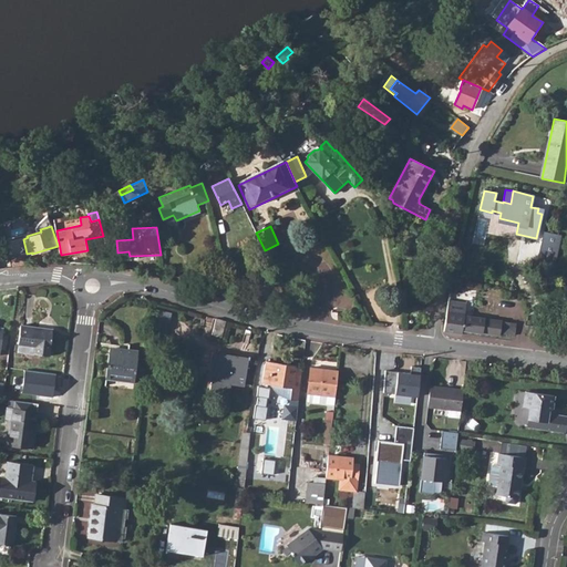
[(562,236),(544,233),(538,260),(555,265),(562,236)]
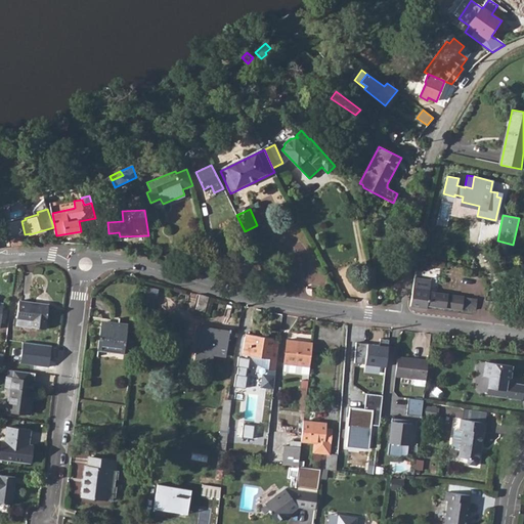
[(200,258),(200,273),(210,275),(208,257),(200,258)]
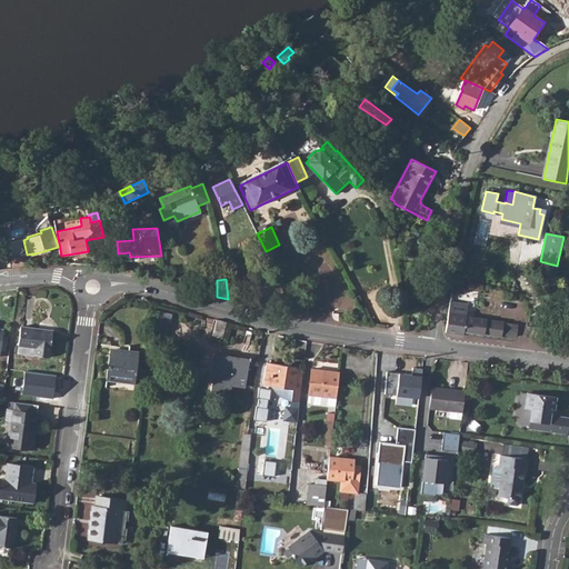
[(466,308),(447,306),(442,338),(461,340),(462,336),(463,321),(466,308)]
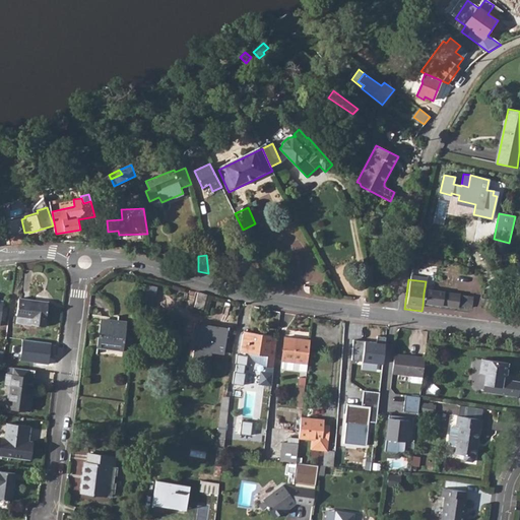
[(156,286),(143,283),(139,300),(153,303),(156,286)]
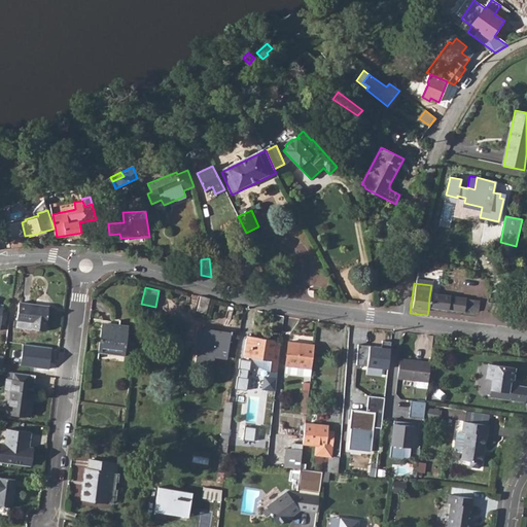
[(210,299),(201,295),(197,311),(206,314),(210,299)]
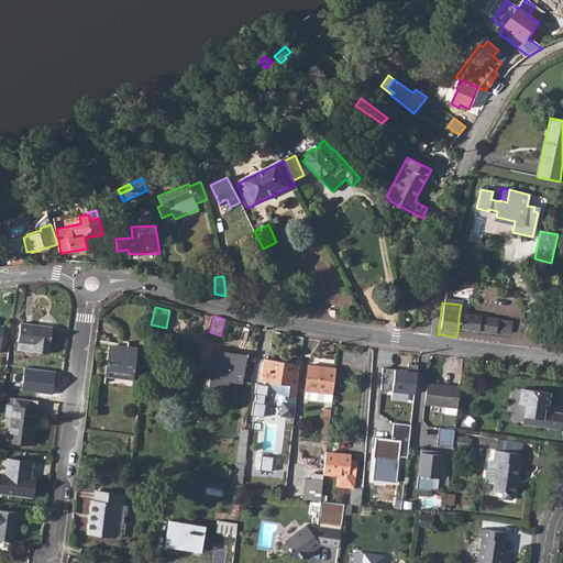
[(459,318),(457,332),(488,337),(492,323),(459,318)]
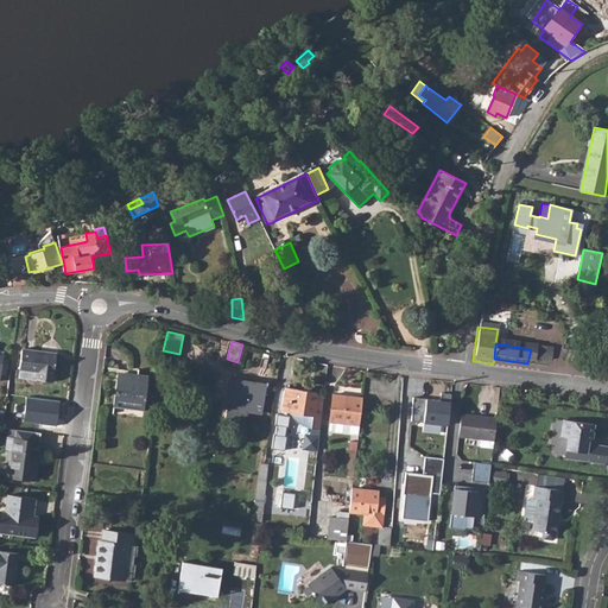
[(54,382),(57,354),(23,349),(19,369),(38,372),(37,380),(54,382)]
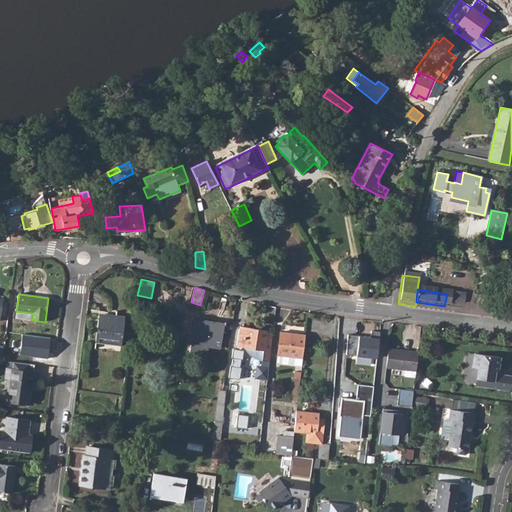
[(32,313),(16,311),(15,318),(31,320),(32,313)]
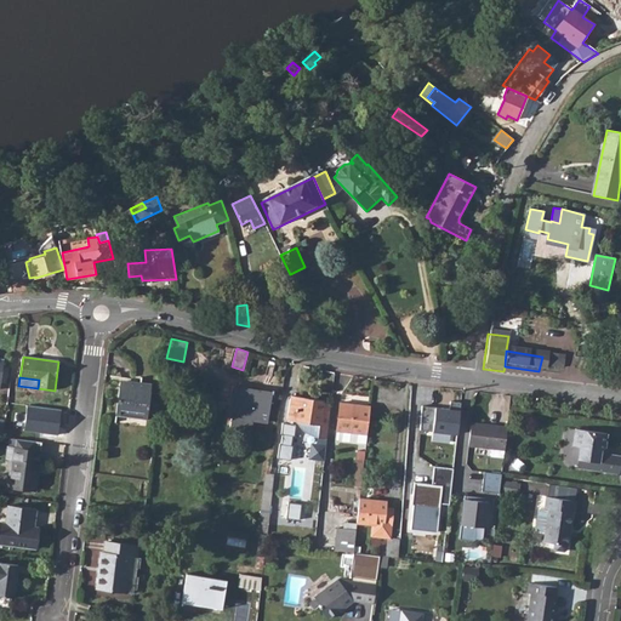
[(147,417),(151,383),(141,382),(140,385),(120,382),(117,412),(127,414),(127,411),(136,412),(136,416),(147,417)]
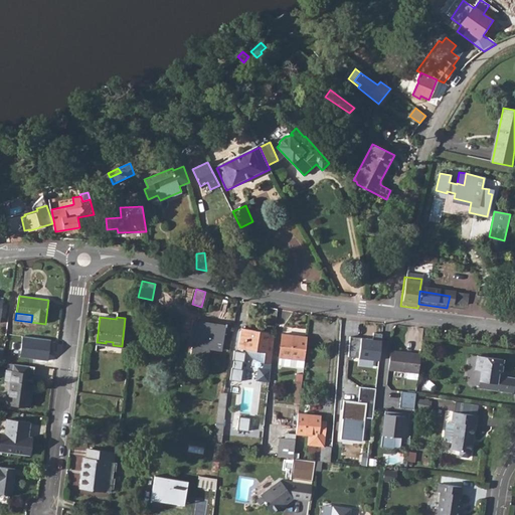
[(222,350),(226,325),(193,320),(191,331),(195,331),(191,353),(208,356),(209,348),(222,350)]
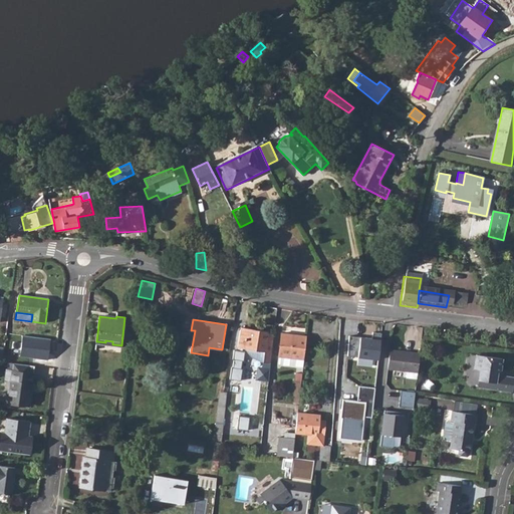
[(268,333),(268,331),(241,327),(238,347),(245,348),(246,350),(248,352),(249,354),(250,355),(253,358),(257,359),(260,361),(263,361),(262,367),(260,368),(258,369),(257,371),(257,373),(257,375),(257,377),(258,378),(260,379),(268,380),(274,334),(268,333)]
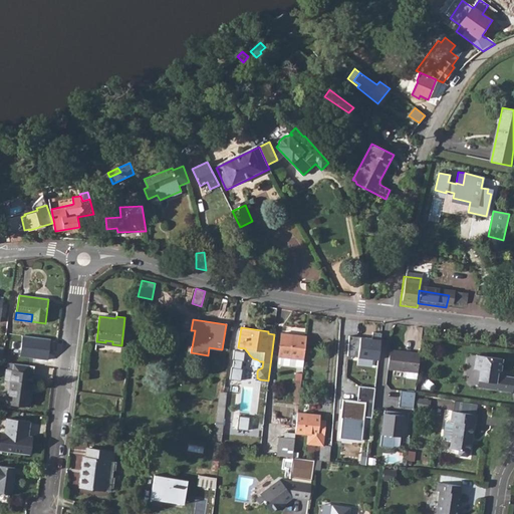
[(379,359),(381,332),(373,332),(372,337),(350,335),(348,356),(379,359)]
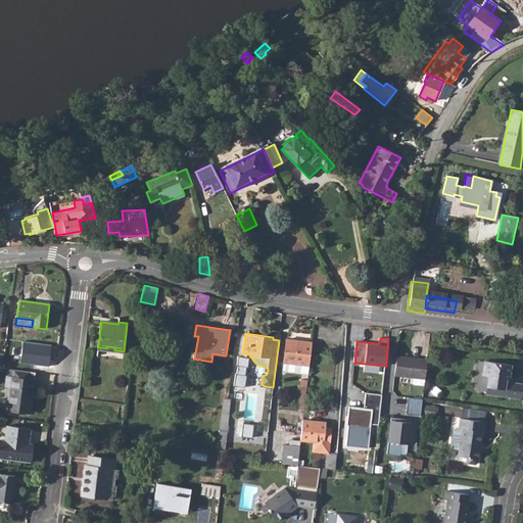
[(308,373),(313,342),(286,339),(283,363),(284,363),(283,370),(308,373)]
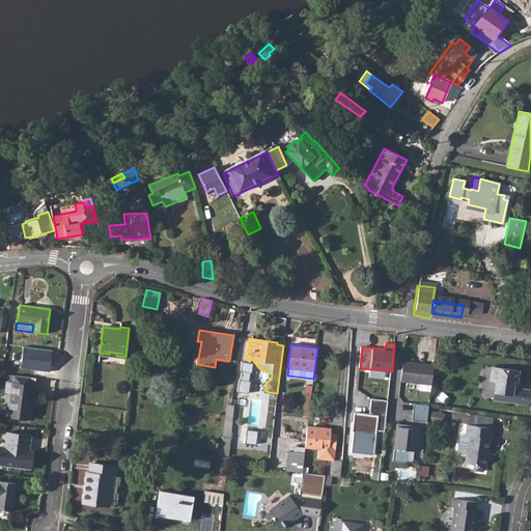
[(20,369),(49,373),(52,352),(23,347),(20,369)]
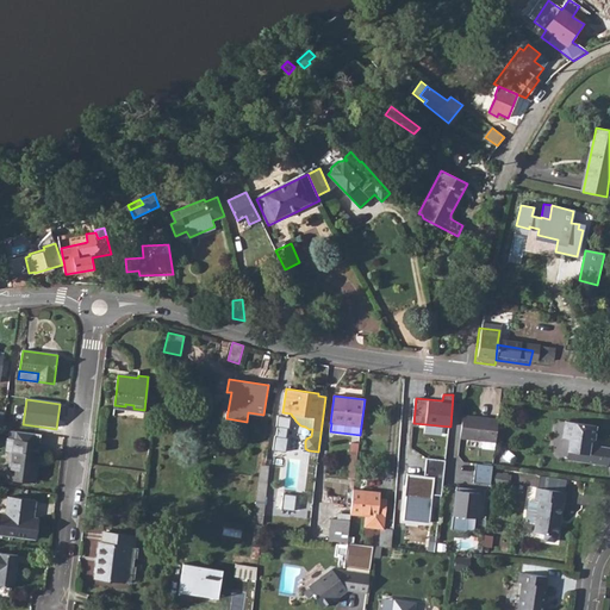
[(495,450),(498,419),(462,416),(460,437),(483,440),(481,448),(495,450)]
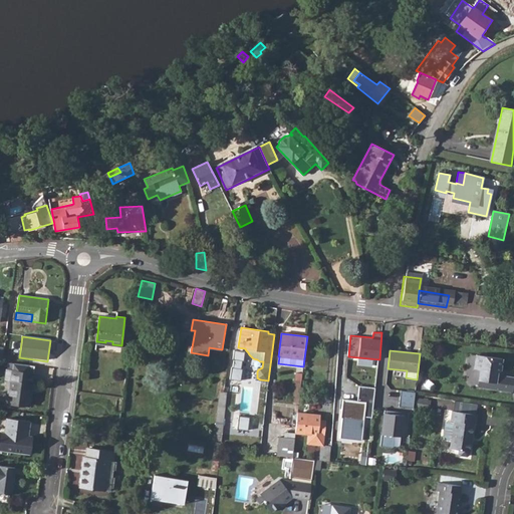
[(479,369),(477,379),(479,379),(486,381),(485,388),(512,393),(513,378),(513,376),(501,374),(502,370),(500,370),(502,358),(476,354),(474,368),(479,369)]
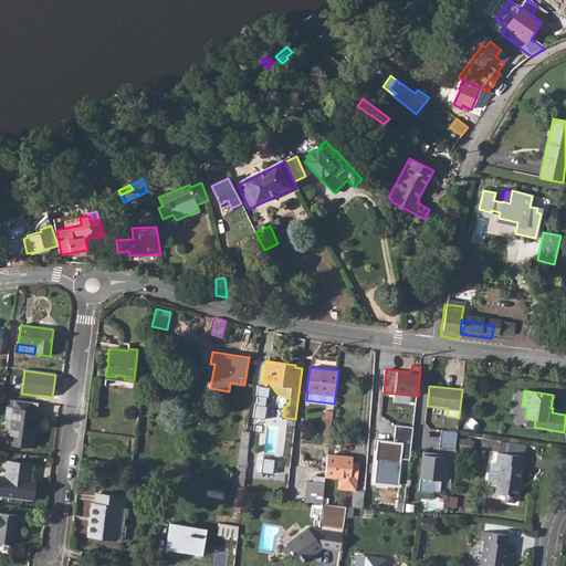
[(37,407),(12,402),(11,411),(6,410),(3,422),(9,423),(6,447),(30,450),(33,426),(39,427),(40,415),(35,415),(37,407)]
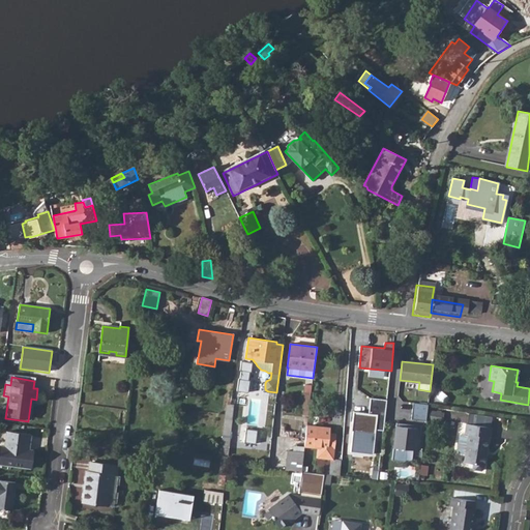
[(302,415),(308,415),(312,385),(305,384),(304,391),(305,391),(302,415)]
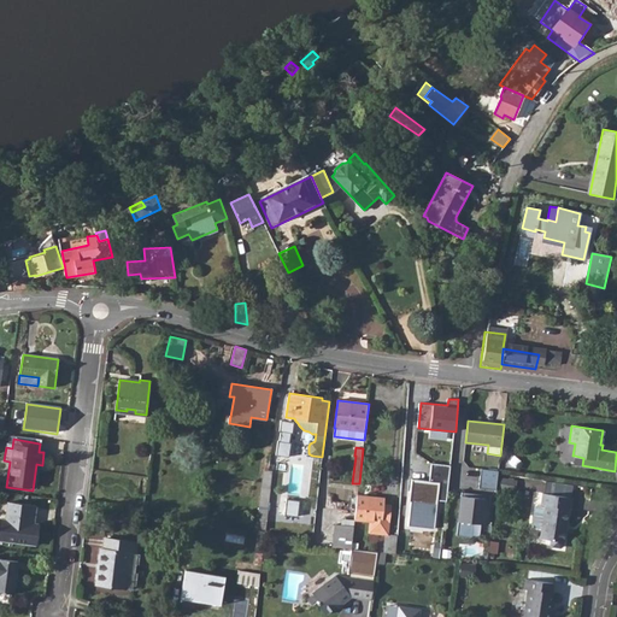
[(519,462),(512,456),(507,462),(515,468),(519,462)]
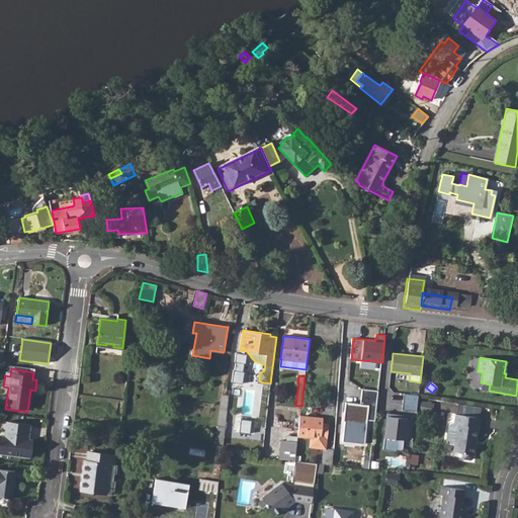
[(490,384),(483,382),(482,390),(489,391),(490,384)]
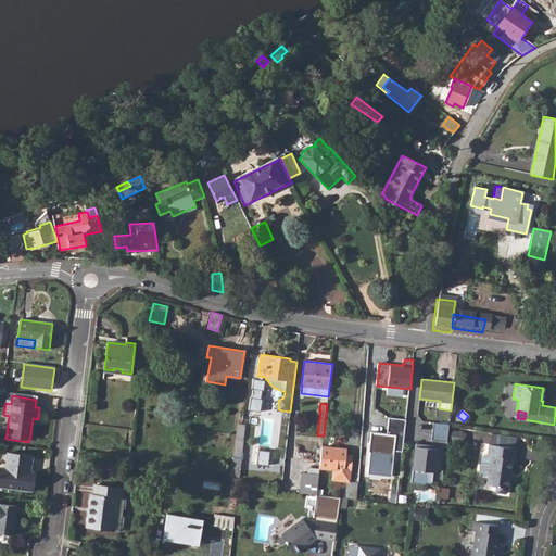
[(406,419),(389,417),(387,432),(371,431),(367,474),(392,477),(395,451),(403,451),(406,419)]
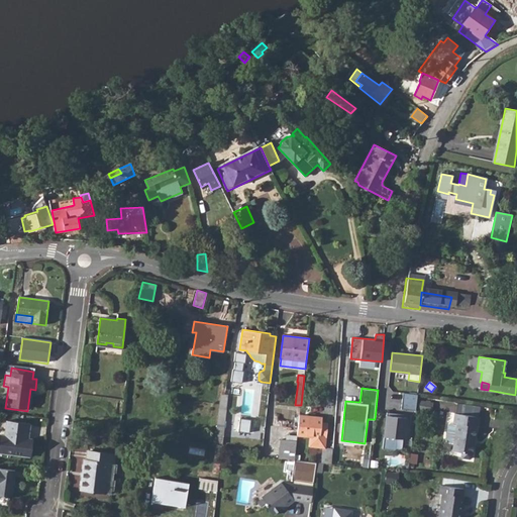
[(417,395),(403,393),(401,409),(415,411),(417,395)]
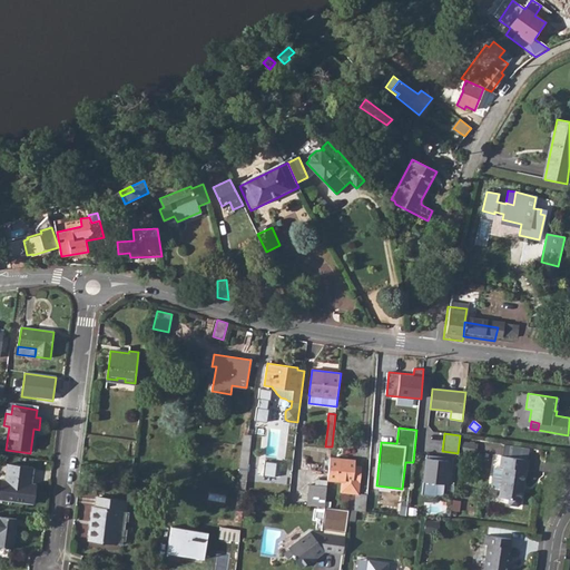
[(252,435),(244,434),(239,471),(247,472),(252,435)]
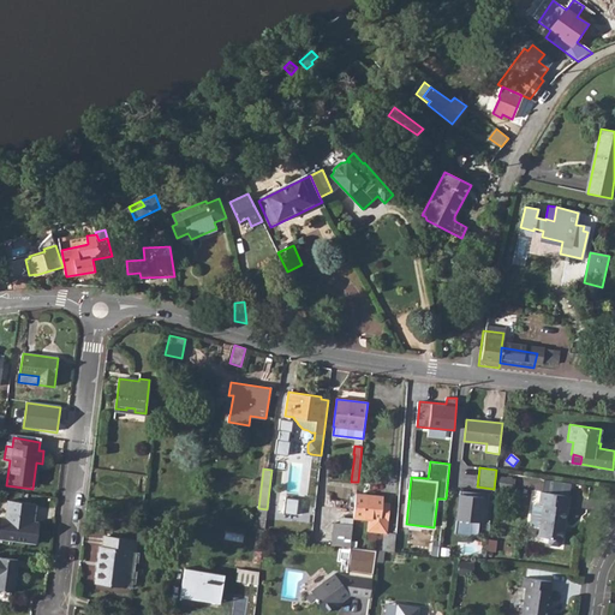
[(514,479),(500,477),(497,487),(513,489),(514,479)]
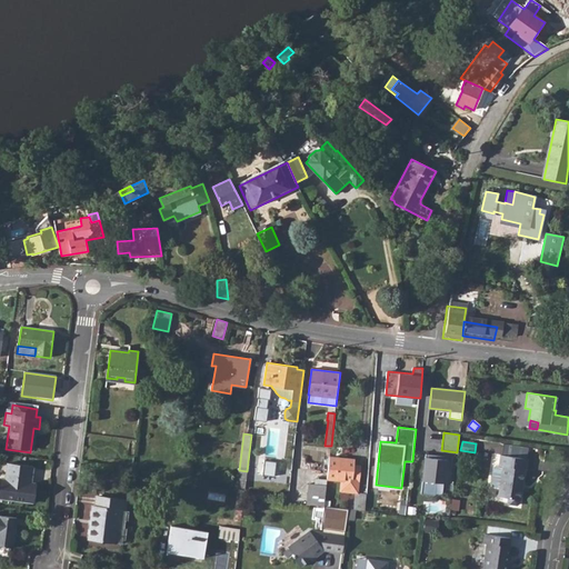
[(448,457),(426,453),(421,493),(435,496),(436,482),(446,483),(448,457)]
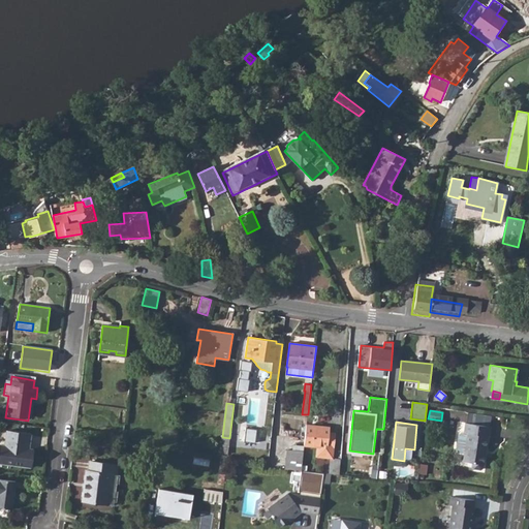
[(491,427),(465,423),(464,433),(461,432),(458,434),(456,450),(458,453),(464,454),(463,461),(472,463),(472,466),(473,468),(480,469),(483,468),(484,464),(488,436),(490,436),(491,427)]
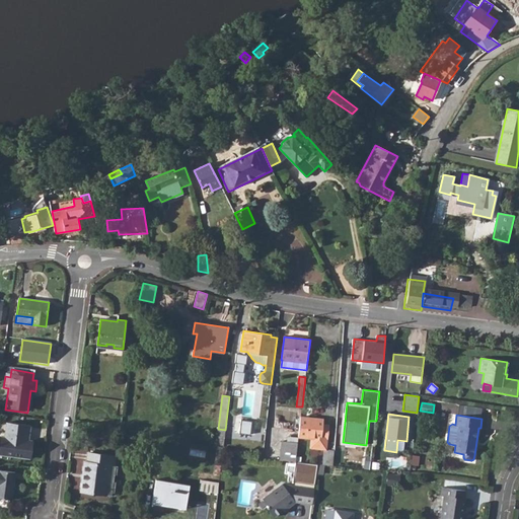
[(301,417),(298,437),(309,438),(308,448),(324,449),(323,464),(332,465),(335,450),(326,449),(329,425),(323,425),(323,419),(301,417)]
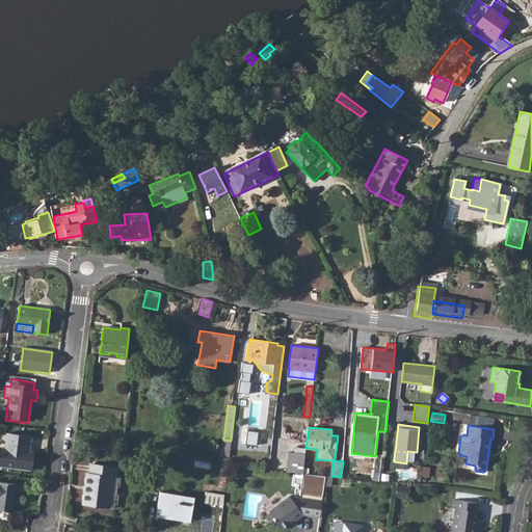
[(30,445),(31,435),(7,432),(4,453),(0,452),(0,466),(32,470),(34,452),(27,451),(28,445),(30,445)]
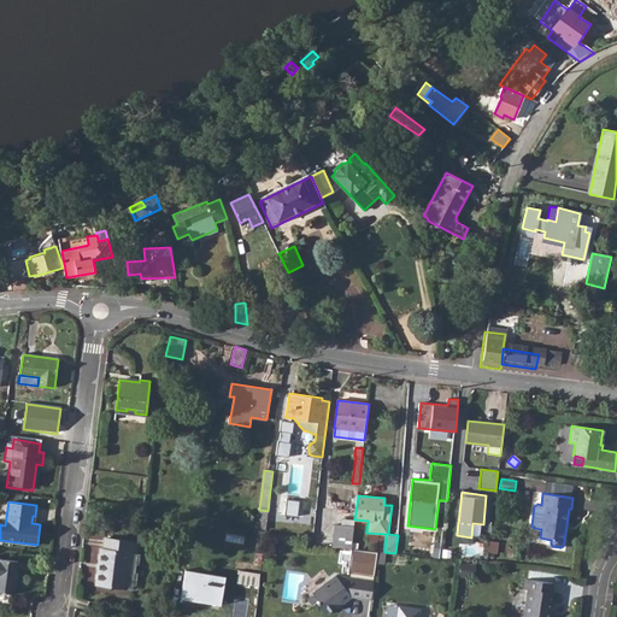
[(335,524),(333,547),(352,550),(354,527),(342,526),(335,524)]
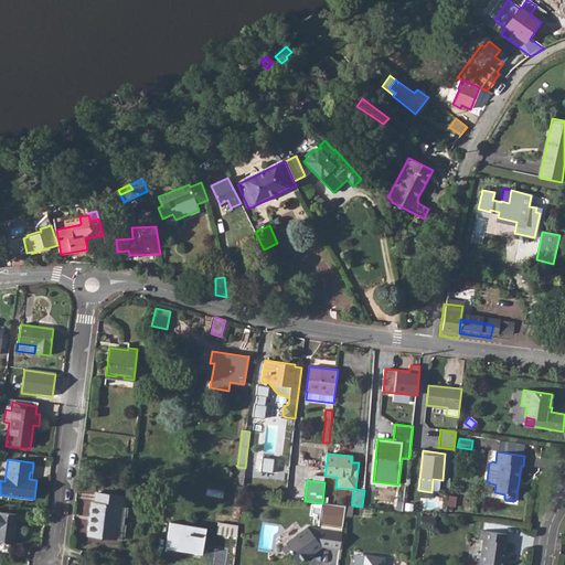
[(87,534),(115,539),(116,535),(119,507),(125,507),(126,497),(96,492),(94,502),(92,502),(87,534)]
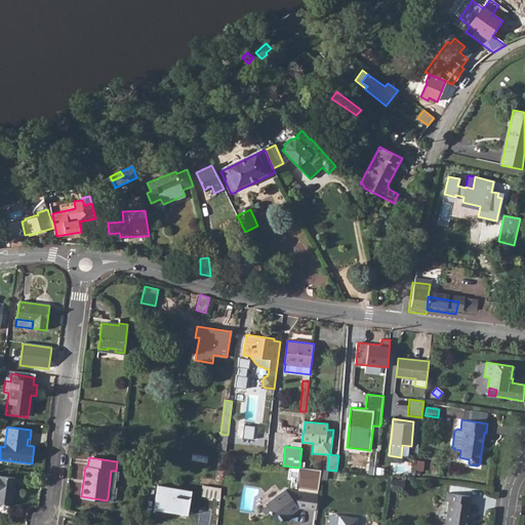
[(111,471),(108,497),(116,498),(117,488),(114,487),(115,480),(118,480),(119,472),(116,471),(111,471)]
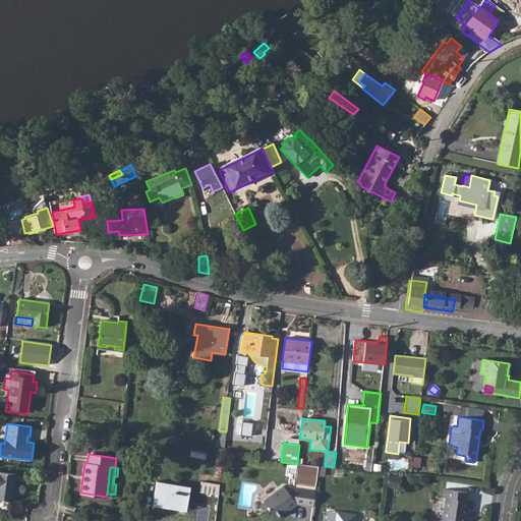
[(0,499),(12,501),(15,473),(0,471),(0,499)]
